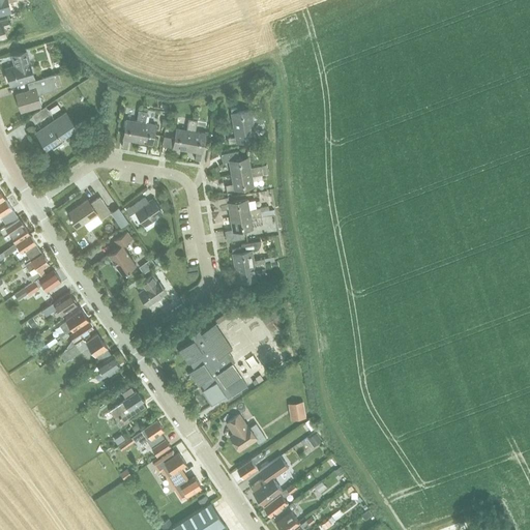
[(7,2),(16,0),(0,0),(0,13),(9,11),(7,2)]
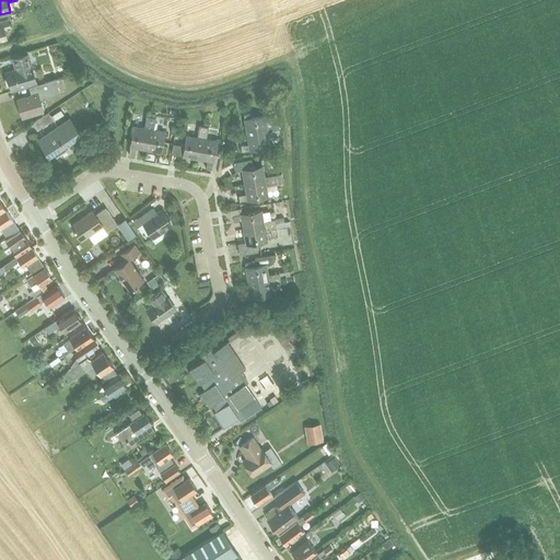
[(0,38),(0,41),(6,39),(4,37),(6,37),(3,27),(9,26),(8,19),(0,21),(0,38)]
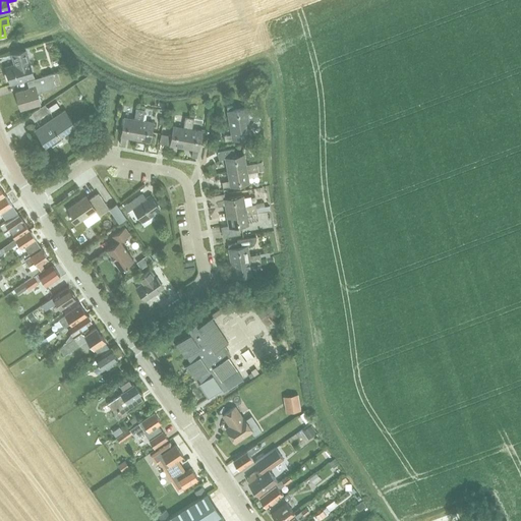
[(27,70),(31,69),(24,50),(11,54),(14,64),(4,67),(9,84),(30,78),(27,70)]
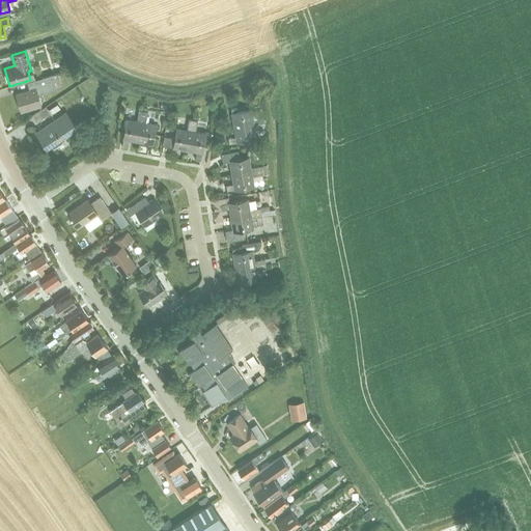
[(53,74),(40,78),(27,82),(29,89),(16,93),(20,111),(39,105),(36,94),(56,88),(54,81),(55,81),(53,74)]
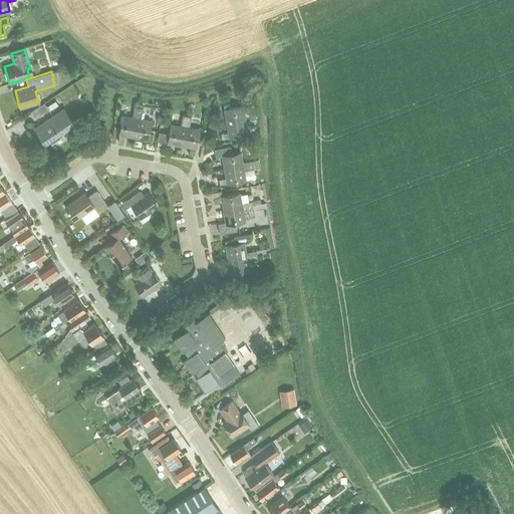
[(54,100),(46,106),(48,109),(49,110),(58,104),(54,100)]
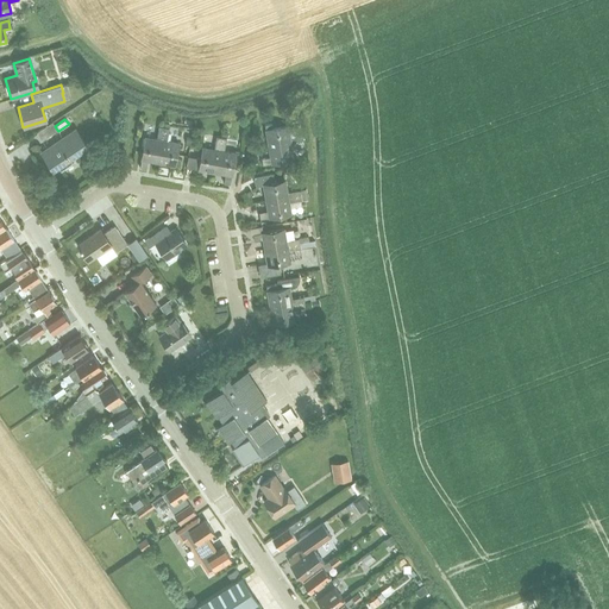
[(42,140),(57,130),(55,126),(51,121),(36,132),(42,140)]
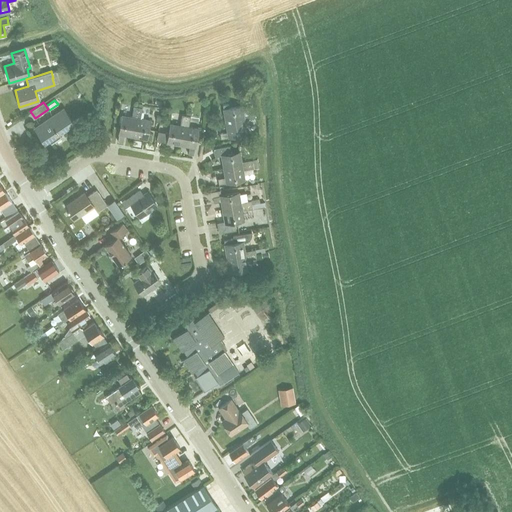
[(249,106),(241,107),(241,106),(229,108),(228,104),(222,105),(225,123),(255,118),(254,114),(251,114),(249,106)]
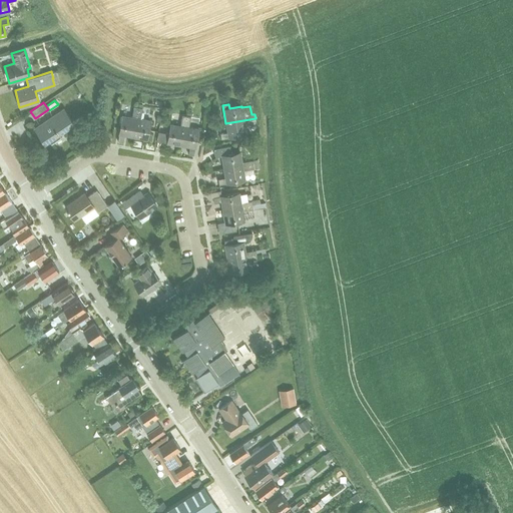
[(132,136),(137,107),(133,106),(131,117),(121,115),(117,141),(122,142),(124,134),(132,136)]
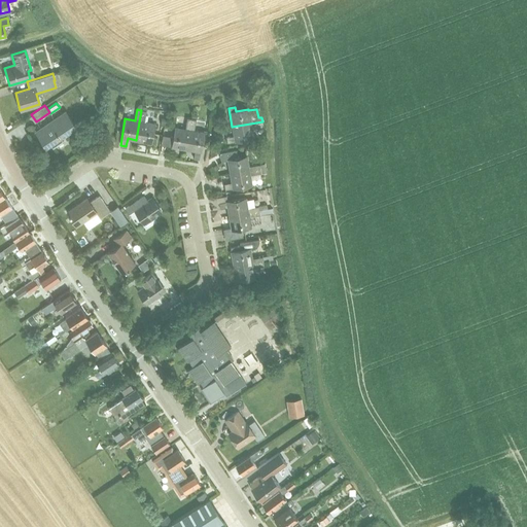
[(146,110),(141,110),(136,140),(154,143),(155,137),(151,136),(153,124),(146,123),(147,115),(145,114),(146,110)]
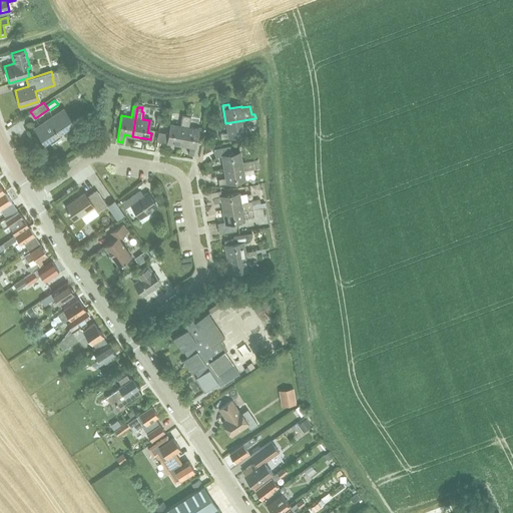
[(57,133),(72,122),(63,108),(34,128),(43,142),(48,139),(50,143),(60,136),(57,133)]
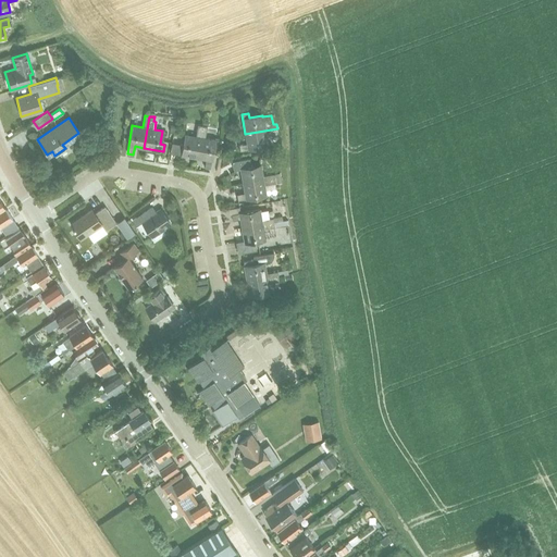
[(196,157),(201,125),(197,124),(195,136),(185,135),(183,148),(177,147),(176,153),(196,157)]
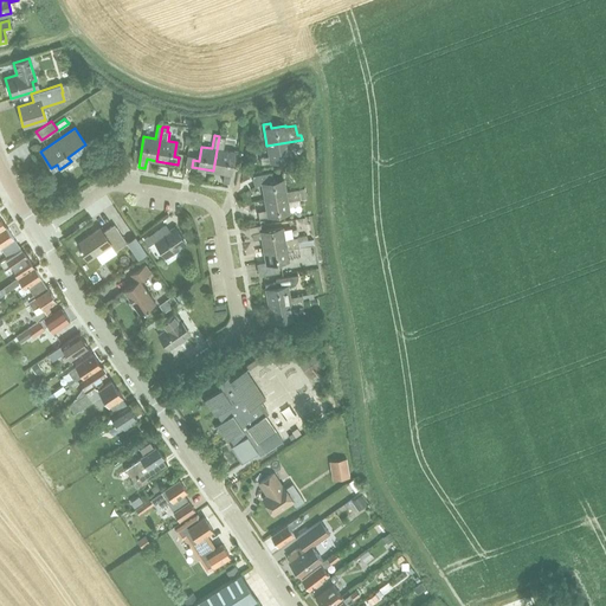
[(225,137),(219,136),(213,171),(224,173),(221,182),(229,182),(233,153),(223,150),(225,137)]
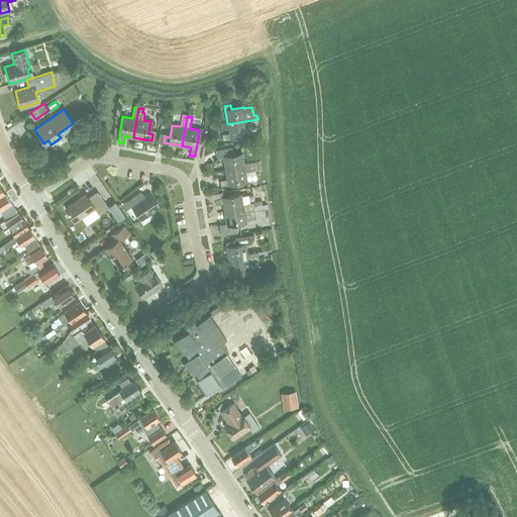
[(257,119),(227,124),(229,132),(221,134),(222,139),(248,135),(246,125),(257,123),(257,119)]
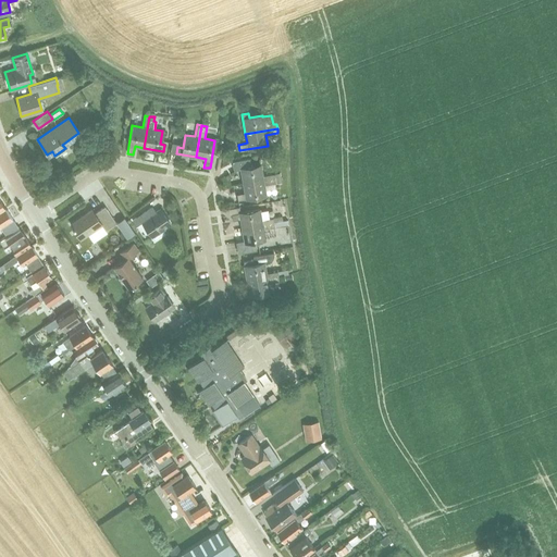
[(280,172),(274,173),(262,175),(260,164),(250,166),(249,158),(231,160),(232,170),(240,169),(243,183),(281,176),(280,172)]
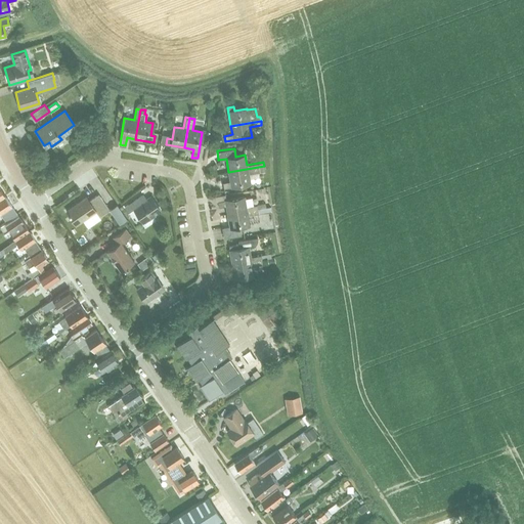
[(264,166),(228,172),(230,181),(222,182),(223,187),(250,183),(248,174),(264,171),(264,166)]
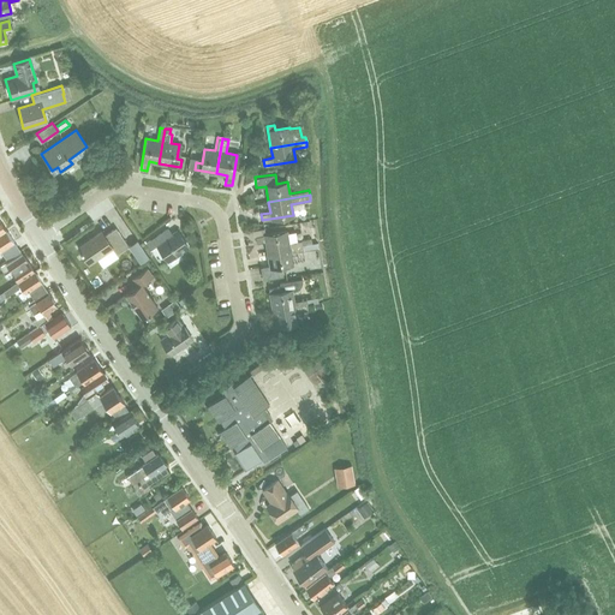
[(101,231),(77,248),(88,263),(96,258),(102,268),(118,257),(115,254),(127,245),(115,227),(103,236),(101,231)]
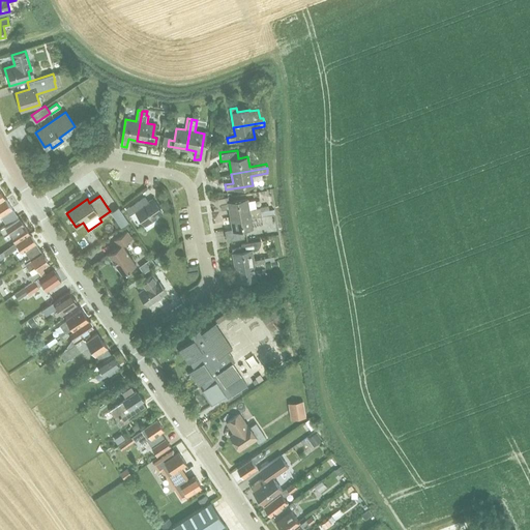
[(144,197),(134,204),(137,209),(135,211),(144,225),(162,212),(152,199),(147,202),(144,197)]
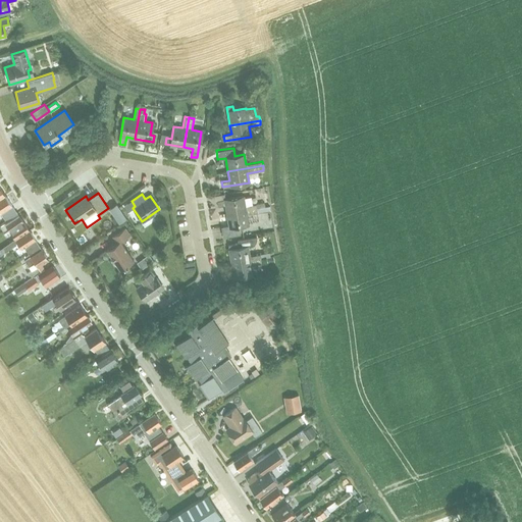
[(0,212),(5,220),(16,213),(4,195),(0,197),(0,212)]
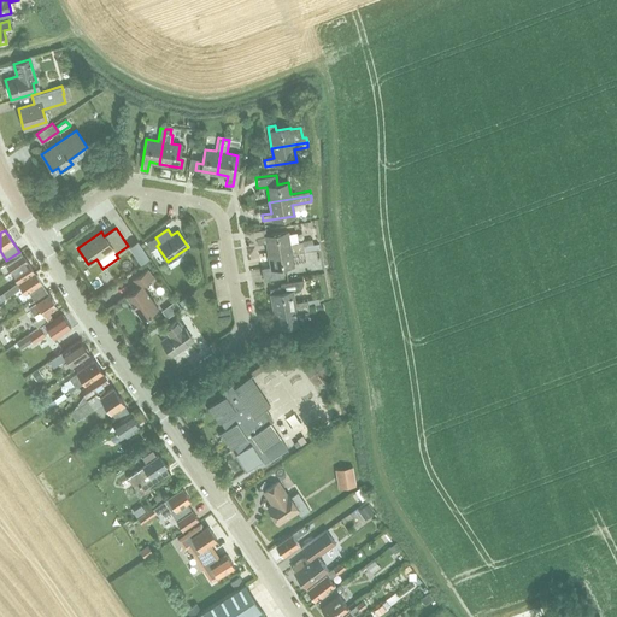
[(298,241),(295,233),(287,234),(287,231),(256,238),(257,244),(266,242),(268,252),(303,246),(303,241),(298,241)]
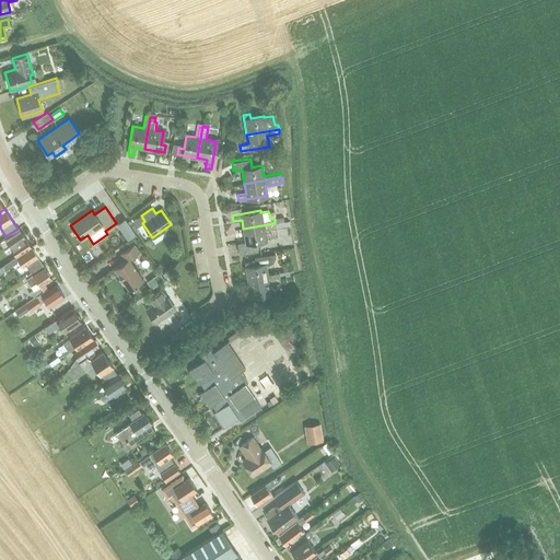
[(275,223),(243,229),(245,242),(237,243),(238,254),(257,251),(256,242),(266,241),(264,230),(276,228),(275,223)]
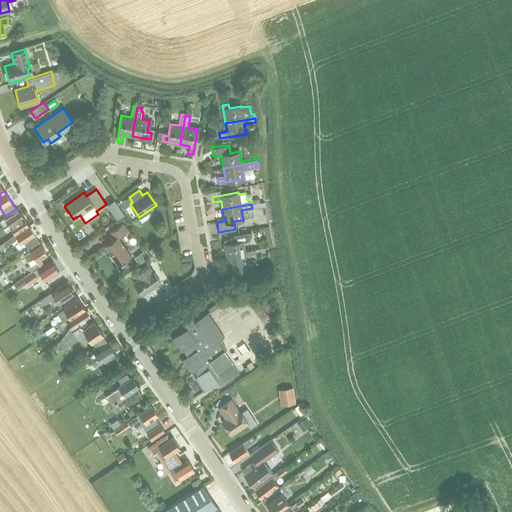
[(119,207),(111,212),(112,213),(116,219),(123,214),(119,207)]
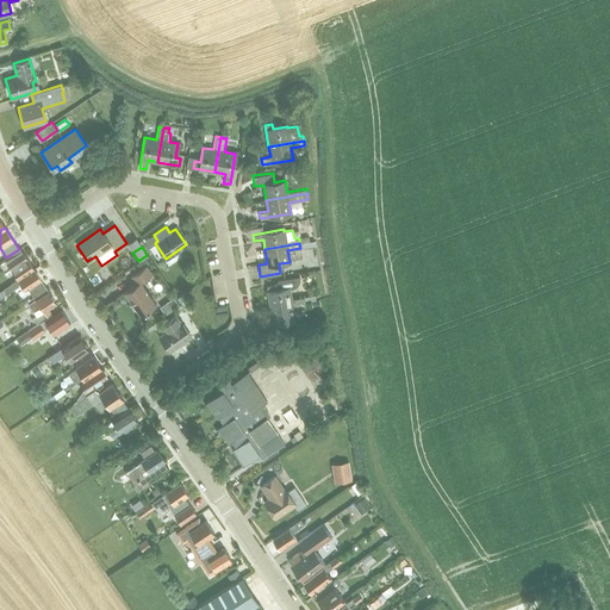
[(17,279),(33,268),(26,257),(25,259),(20,251),(5,261),(17,279)]
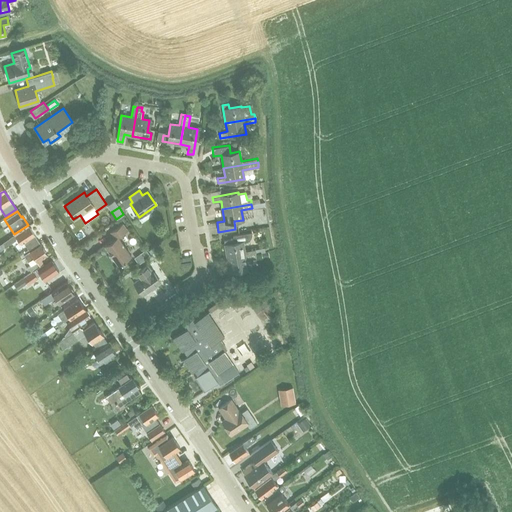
[(117,236),(127,229),(122,223),(110,231),(114,237),(104,244),(117,264),(130,255),(117,236)]
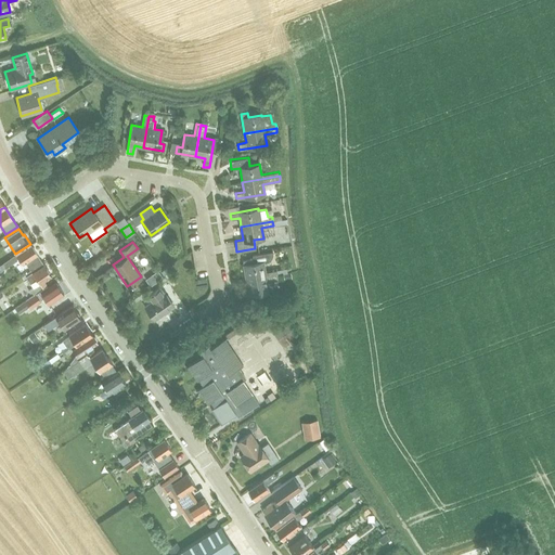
[(15,254),(0,263),(0,273),(0,270),(5,267),(16,259),(16,258),(17,257),(18,258),(21,261),(24,260),(30,270),(42,262),(37,254),(30,244),(15,254)]
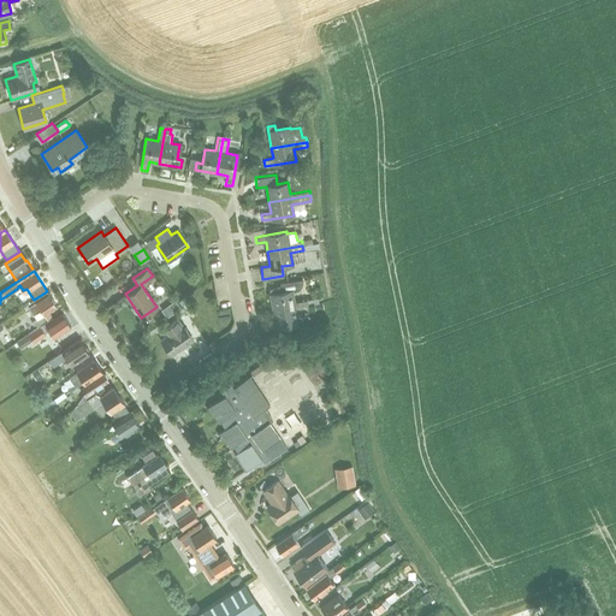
[(280,286),(268,289),(272,311),(308,304),(307,300),(294,302),(291,291),(295,290),(297,290),(300,288),(301,285),(302,283),(302,279),(306,279),(306,278),(279,283),(280,286)]
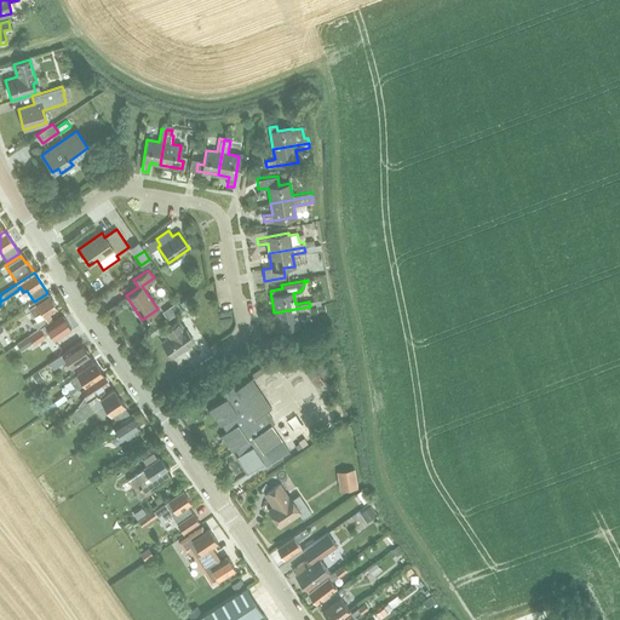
[(57,308),(49,296),(47,293),(34,302),(35,304),(28,309),(36,321),(32,325),(33,326),(35,325),(38,328),(47,322),(44,316),(57,308)]
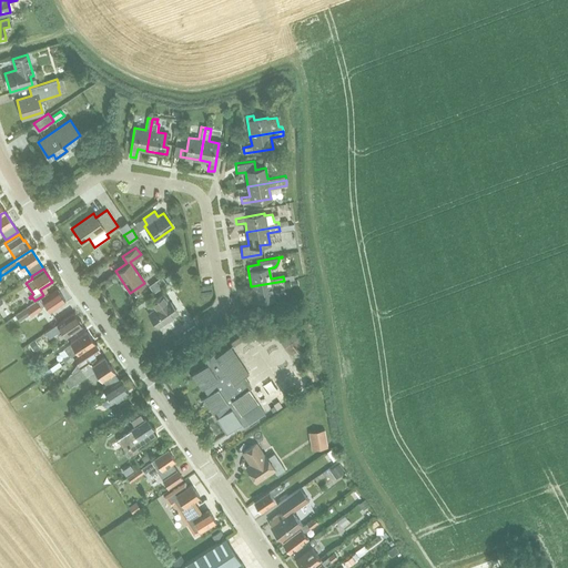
[(284,281),(251,286),(253,296),(244,297),(245,303),(274,298),(272,287),(285,285),(284,281)]
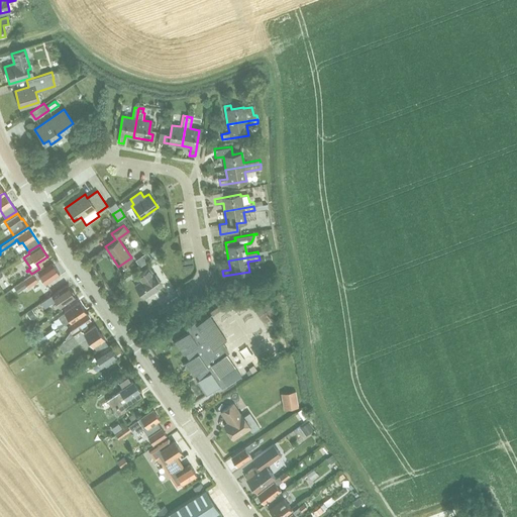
[(153,261),(148,264),(153,271),(159,268),(153,261)]
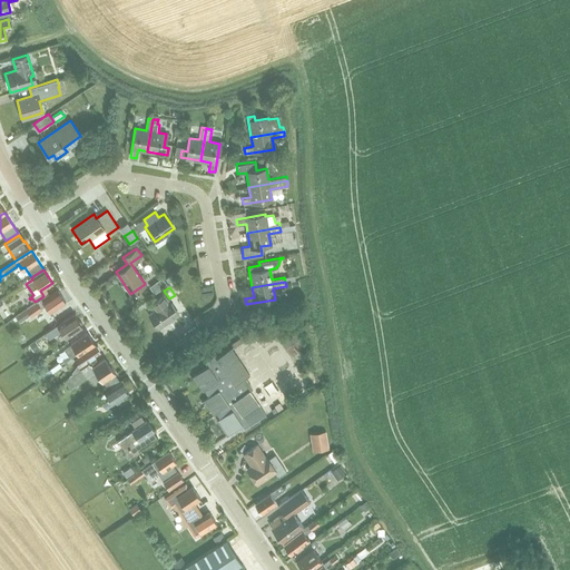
[(41,308),(45,305),(49,312),(65,301),(57,290),(49,295),(47,294),(43,296),(35,302),(35,303),(26,310),(25,308),(15,315),(19,322),(29,315),(30,316),(41,308)]
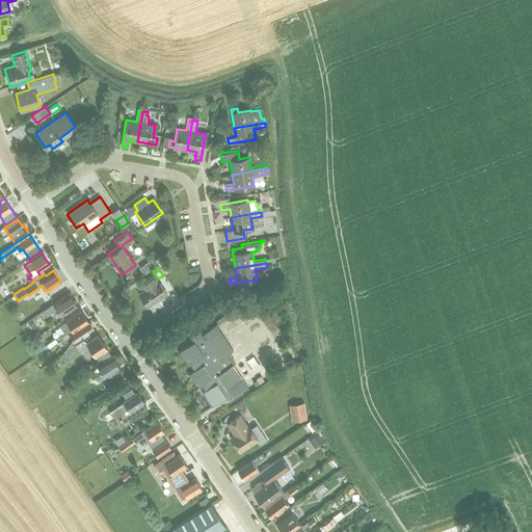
[(144,289),(138,294),(148,307),(166,293),(157,281),(153,275),(144,282),(148,287),(145,289),(144,289)]
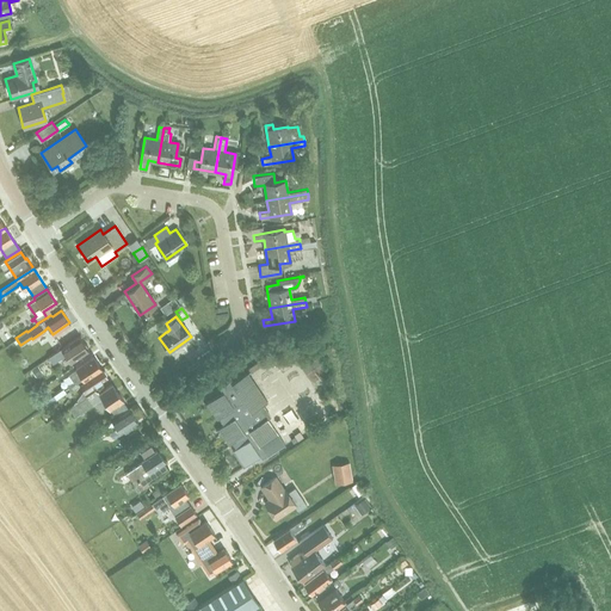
[(69,363),(88,350),(79,337),(48,357),(53,363),(60,357),(65,356),(69,363)]
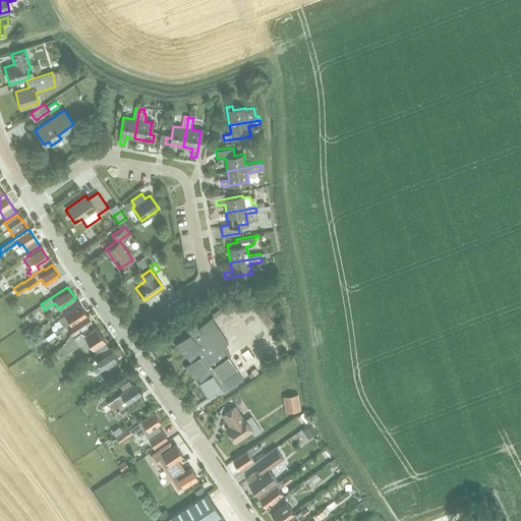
[(177,299),(167,306),(173,314),(183,307),(177,299)]
